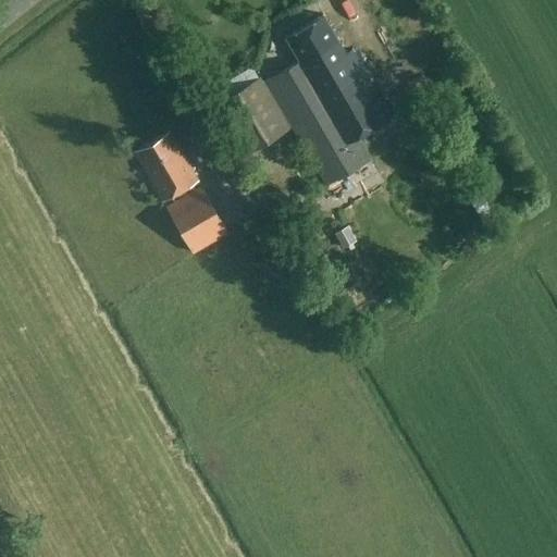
[(356,135),(390,115),(379,96),(372,100),(364,87),(371,83),(351,49),(345,53),(322,14),(285,36),(299,60),(264,79),(325,185),(370,159),(356,135)]
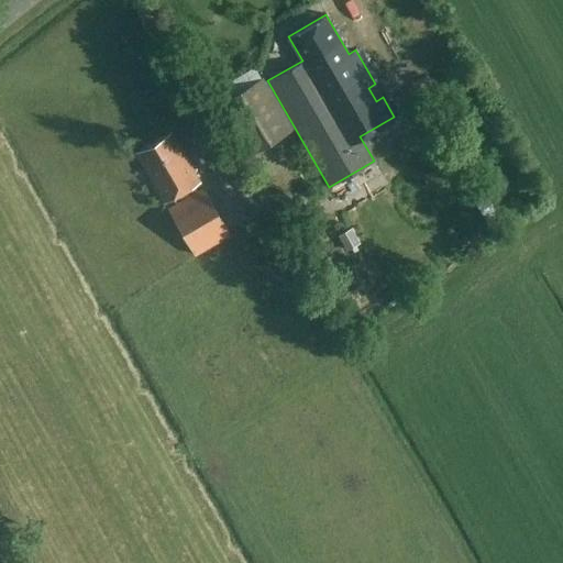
[(277,34),(267,45),(277,55),(287,43),(277,34)]
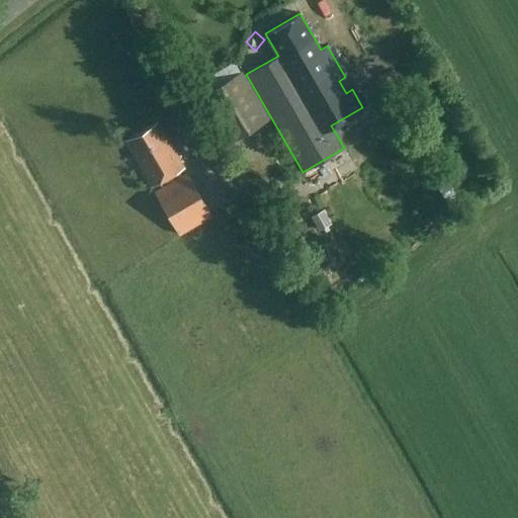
[(227,143),(267,119),(240,72),(200,95),(227,143)]
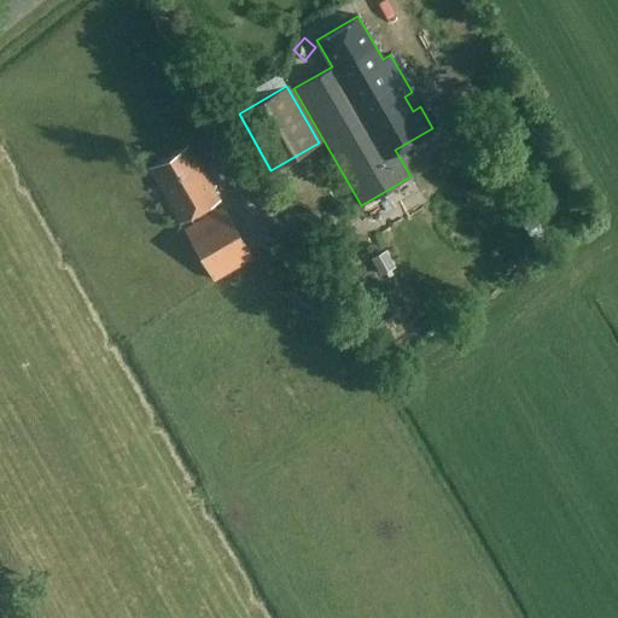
[(180,222),(219,199),(187,145),(149,168),(180,222)]
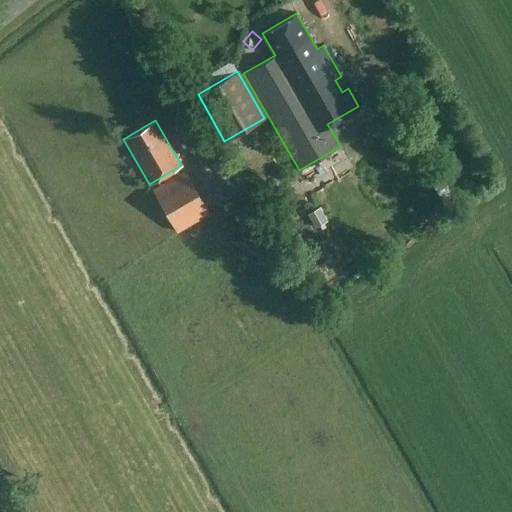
[(176,232),(209,213),(187,174),(154,193),(176,232)]
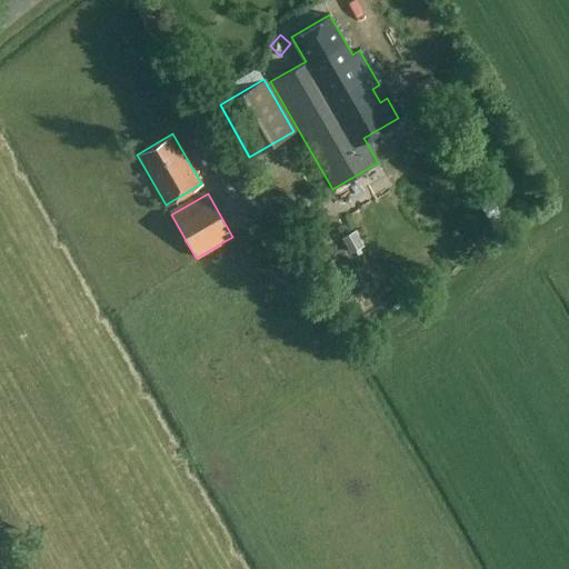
All buildings are outlined.
